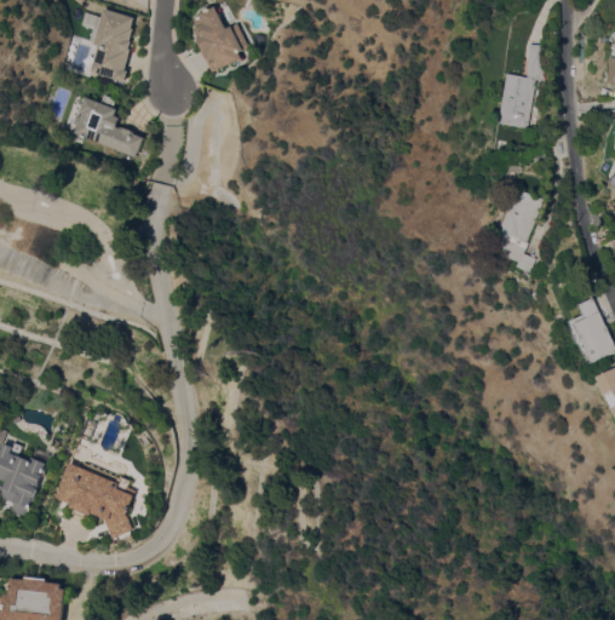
[(222,29),(234,23),(245,49),(235,52),(237,59),(208,73),(201,58),(201,59),(196,50),(197,50),(193,39),(194,39),(190,30),(194,29),(190,19),(197,16),(196,13),(212,6),(222,29)]
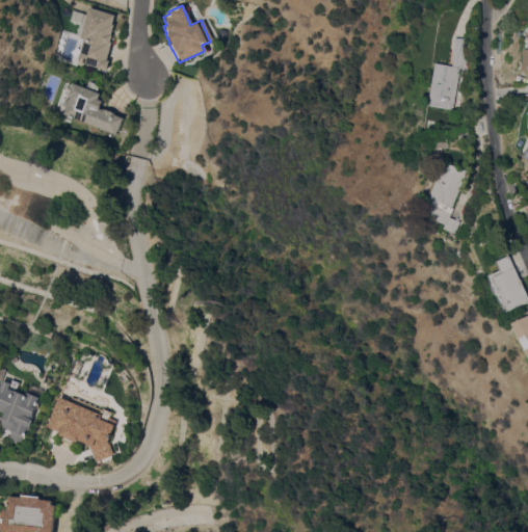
[(86,7),(113,16),(110,24),(111,25),(108,35),(110,35),(108,42),(109,43),(104,60),(106,61),(103,71),(74,61),(81,41),(77,38),(86,7)]
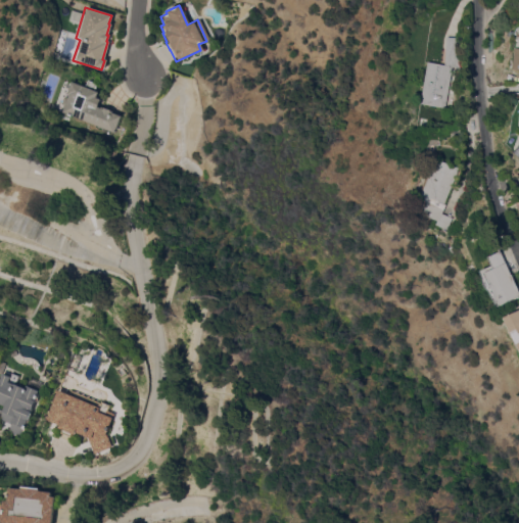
[(244,10),(240,15),(236,12),(240,7),(244,10)]
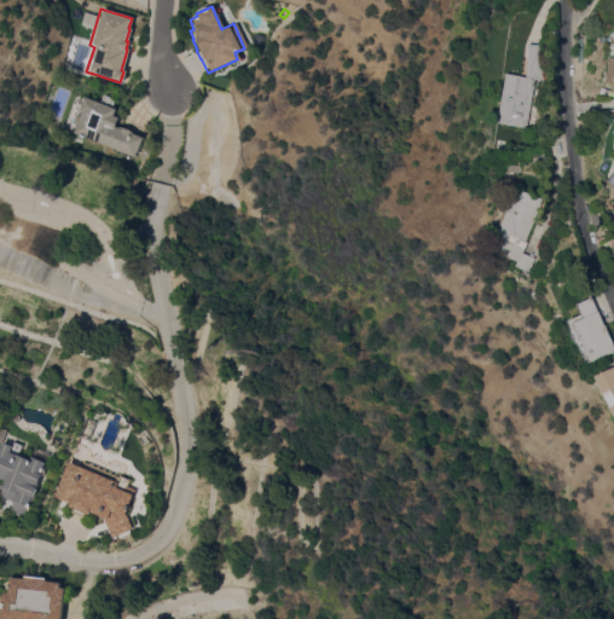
[(526,129),(497,123),(507,74),(526,77),(529,44),(544,45),(544,81),(536,80),(526,129)]
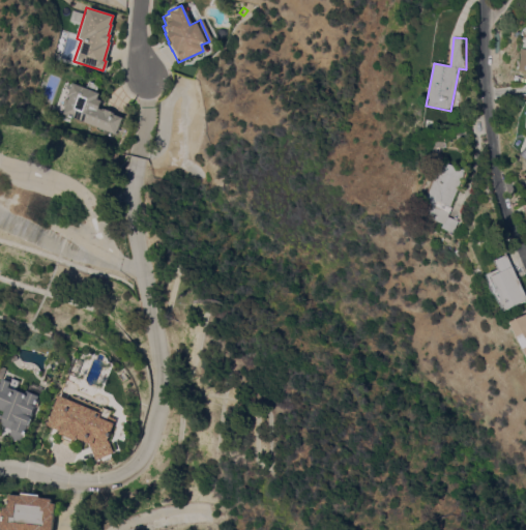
[(59,114),(62,107),(58,106),(61,98),(65,100),(67,95),(64,94),(69,83),(83,88),(86,81),(94,85),(92,92),(96,93),(94,98),(99,100),(96,109),(99,110),(99,109),(103,110),(103,109),(110,112),(112,113),(111,115),(119,118),(114,131),(114,130),(113,135),(59,114)]
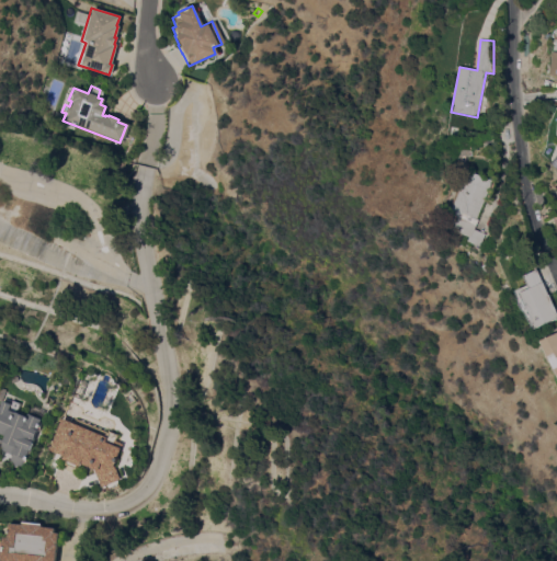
[(461,149),(466,150),(473,151),(473,156),(466,172),(454,167),(461,149)]
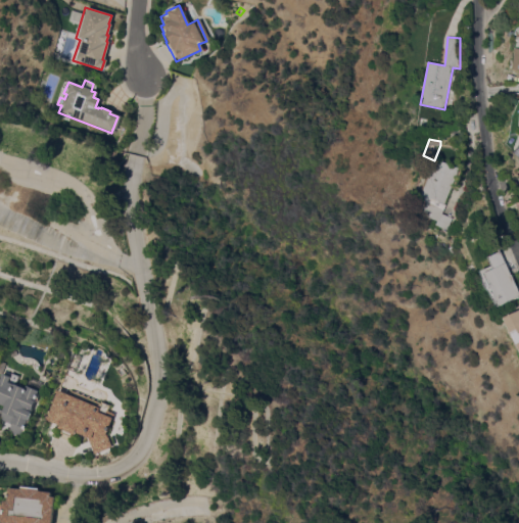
[(443,205),(444,205),(441,215),(452,219),(446,230),(435,226),(437,222),(422,216),(427,202),(419,199),(435,158),(458,169),(443,205)]
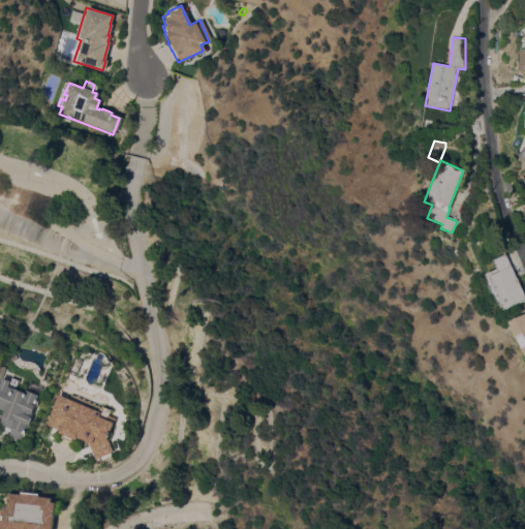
[(524,288),(524,302),(505,310),(501,301),(499,302),(496,294),(494,291),(492,289),(491,284),(490,281),(487,274),(499,269),(495,259),(510,253),(515,266),(514,267),(522,272),(518,278),(520,277),(524,288)]
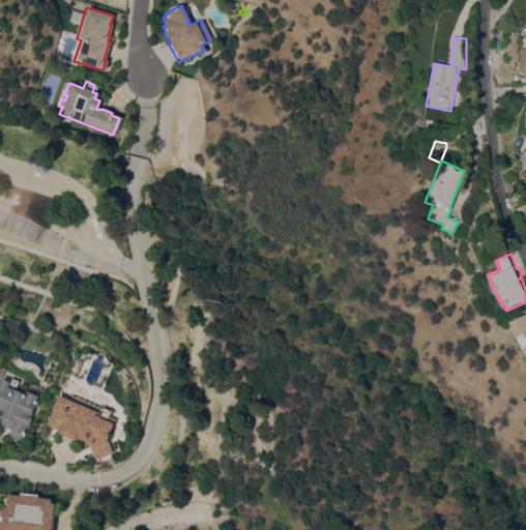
[(525,349),(514,322),(525,316),(525,349)]
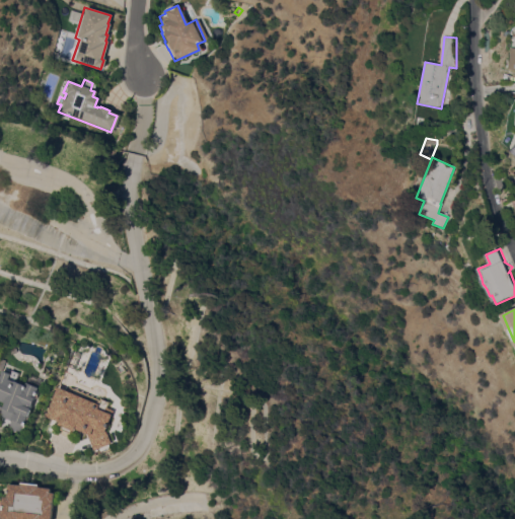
[(0,375),(2,371),(10,374),(11,371),(18,373),(15,381),(25,385),(26,383),(32,385),(35,379),(42,381),(29,410),(30,411),(28,417),(26,416),(23,424),(24,424),(22,430),(20,429),(19,433),(7,429),(10,421),(0,416),(0,375)]
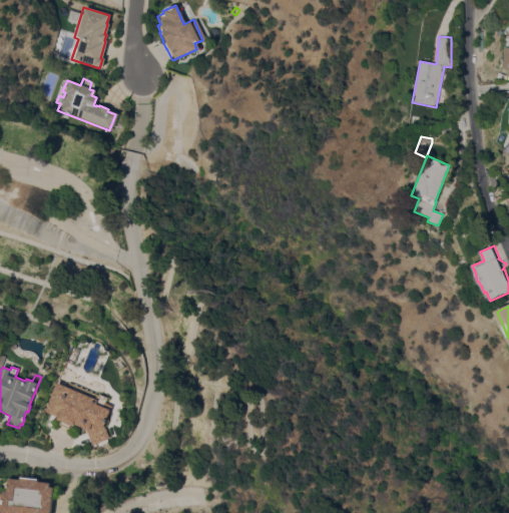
[(73,424),(72,426),(68,425),(67,428),(58,424),(59,421),(55,420),(57,417),(44,412),(56,383),(69,388),(71,385),(98,396),(99,394),(107,398),(104,403),(111,406),(103,426),(108,438),(91,445),(84,429),(73,424)]
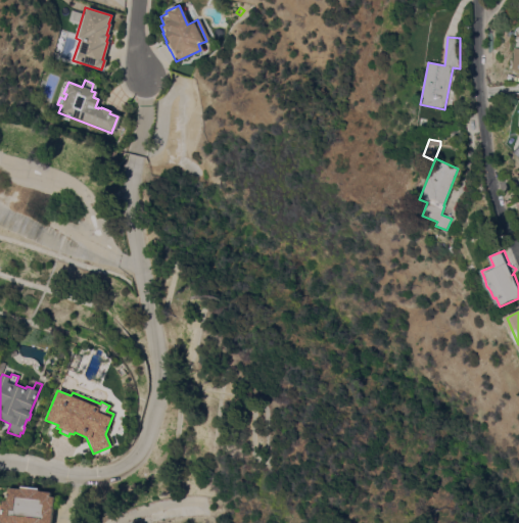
[(17,489),(18,486),(37,488),(36,491),(48,492),(48,496),(52,496),(49,522),(0,522),(0,501),(4,502),(5,487),(17,489)]
